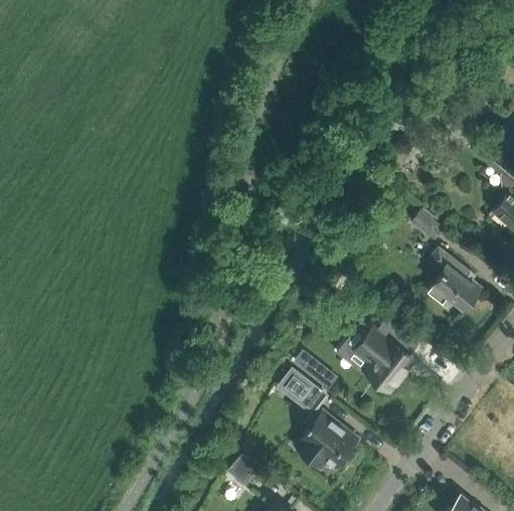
[(513,170),(487,148),(478,158),(499,175),(500,189),(507,194),(504,198),(501,199),(497,204),(496,208),(492,213),(513,230),(513,170)]
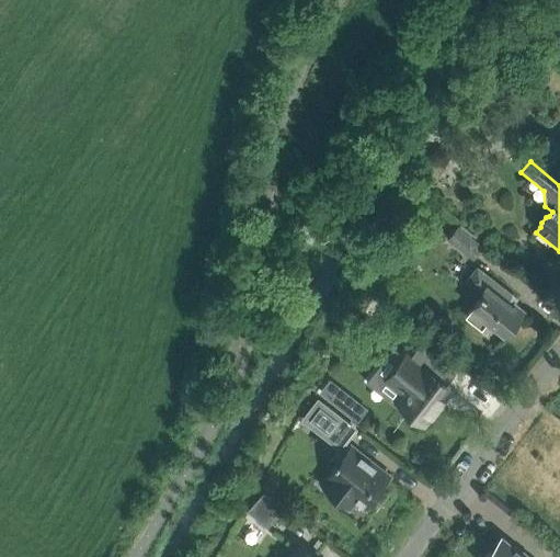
[(481,251),(475,247),(456,232),(447,243),(472,262),(481,251)]
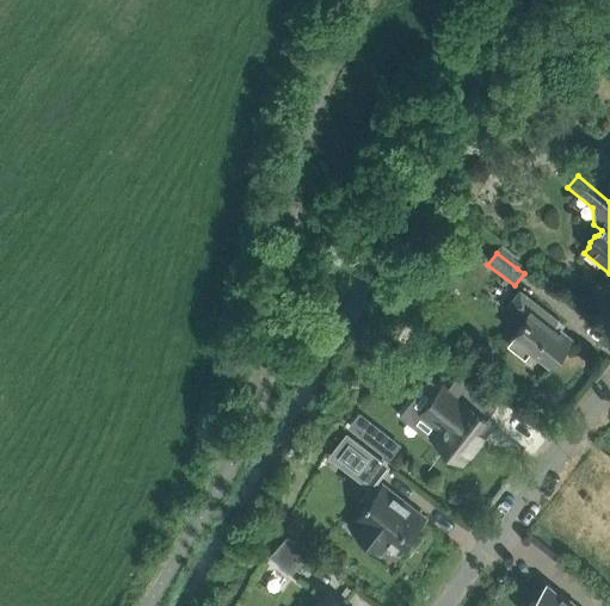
[(530,354),(548,369),(568,344),(553,332),(558,326),(518,296),(506,311),(524,325),(506,348),(524,363),(530,354)]
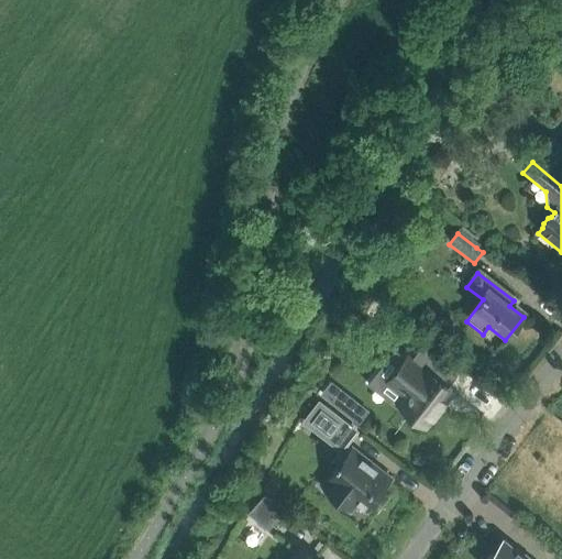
[(406,362),(387,385),(407,401),(400,410),(423,429),(451,394),(444,390),(452,379),(455,381),(456,380),(421,351),(410,365),(406,362)]
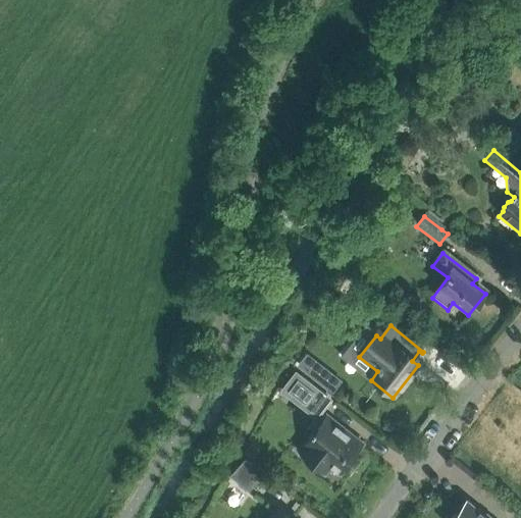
[(301,459),(320,473),(326,465),(341,476),(362,448),(325,418),(324,419),(319,415),(328,403),(295,376),(281,394),(314,419),(306,429),(311,433),(303,444),(309,449),(301,459)]
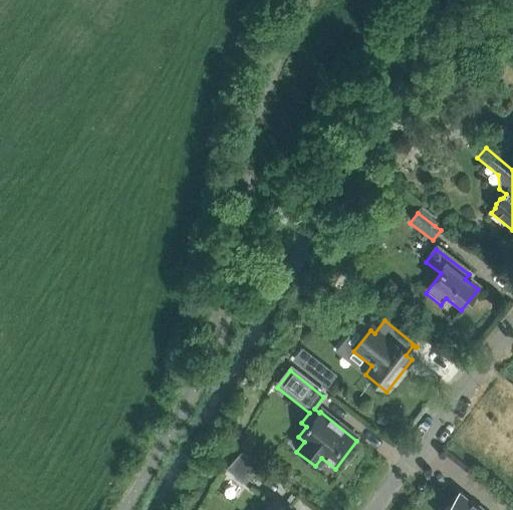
[(256,448),(247,441),(239,450),(249,458),(256,448)]
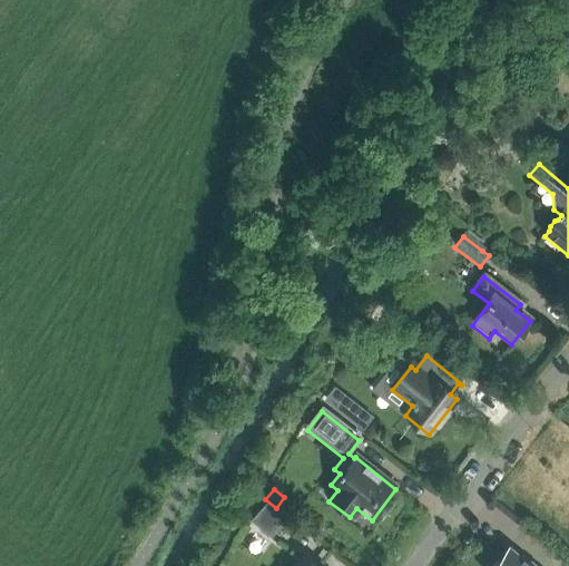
[(252,524),(272,542),(290,521),(270,504),(252,524)]
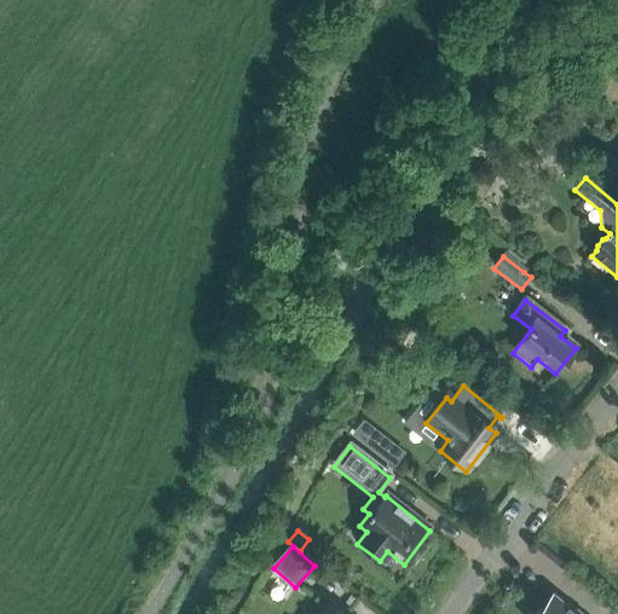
[(575,613),(553,596),(538,613),(575,613)]
